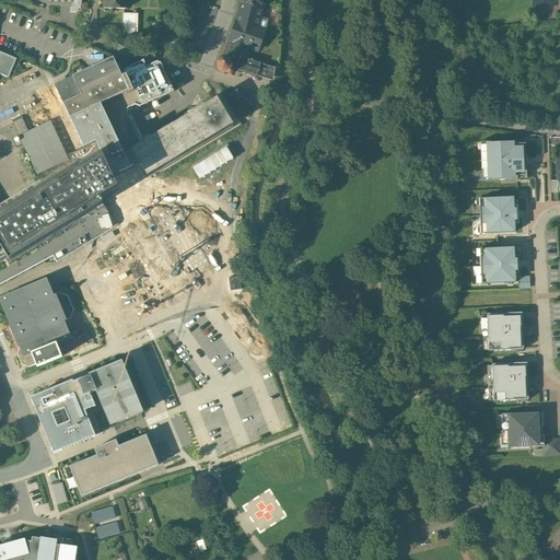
[(241,3),(235,21),(257,28),(264,4),(260,4),(241,3)]
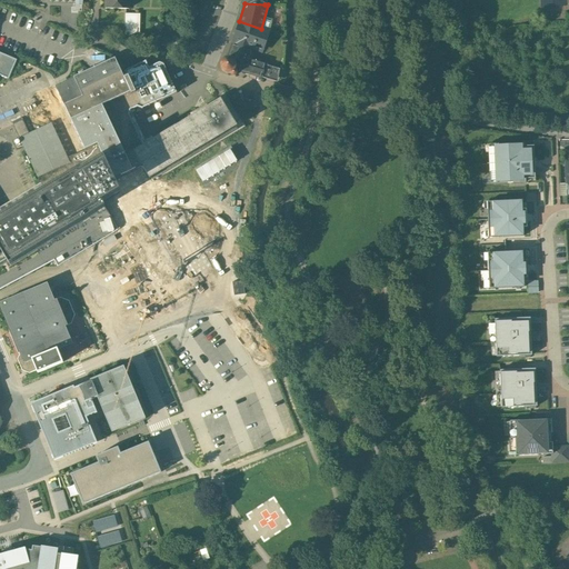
[(139,13),(125,13),(125,36),(139,36),(139,13)]
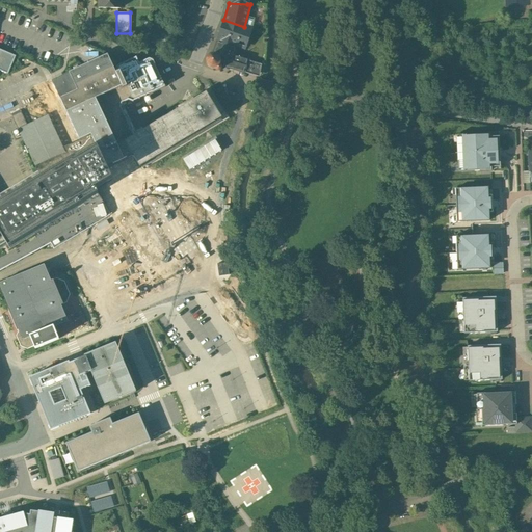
[(219,64),(221,67),(248,74),(250,61),(234,56),(239,41),(246,43),(250,29),(244,27),(223,20),(211,55),(215,55),(217,56),(219,58),(220,61),(219,64)]
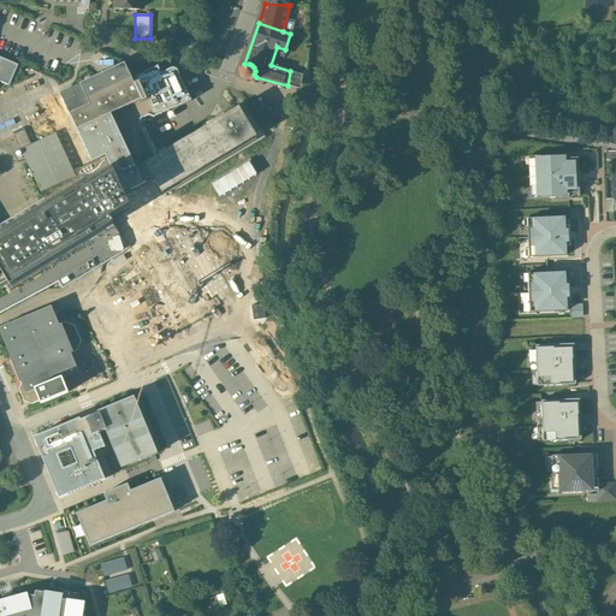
[(0,81),(9,86),(17,65),(0,57),(0,81)]
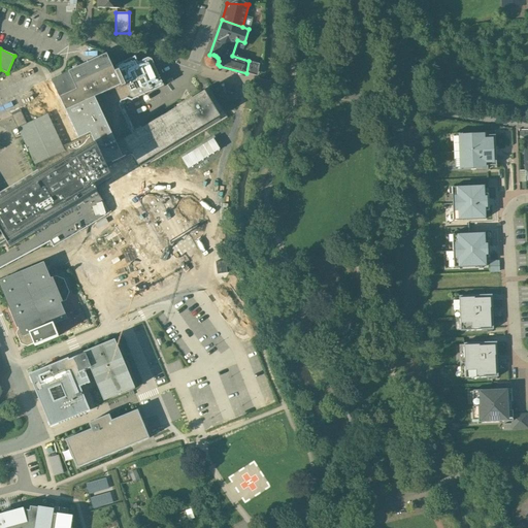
[(213,55),(209,55),(207,56),(206,57),(205,60),(205,62),(206,65),(208,67),(212,68),(213,69),(216,70),(218,70),(220,69),(220,67),(220,66),(218,64),(219,61),(218,58),(216,56),(213,55)]
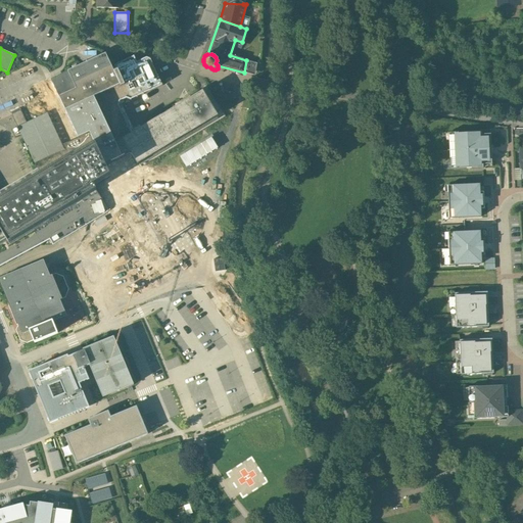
[(110,177),(137,160),(139,163),(218,115),(202,91),(132,134),(114,143),(94,98),(120,86),(113,72),(105,55),(51,81),(74,130),(78,138),(89,133),(95,144),(110,177)]
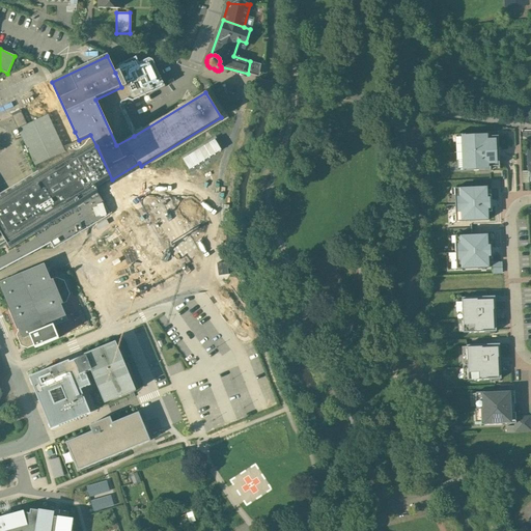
[(95,100),(116,145),(134,136),(130,130),(131,130),(120,108),(121,103),(128,101),(132,102),(164,87),(151,60),(148,58),(138,63),(136,57),(115,66),(118,72),(115,73),(121,87),(95,100)]
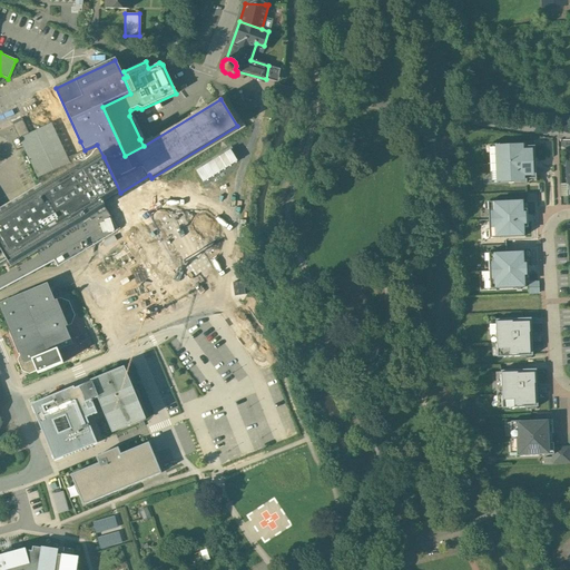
[(45,109),(51,123),(68,158),(85,150),(80,141),(77,143),(58,102),(45,109)]
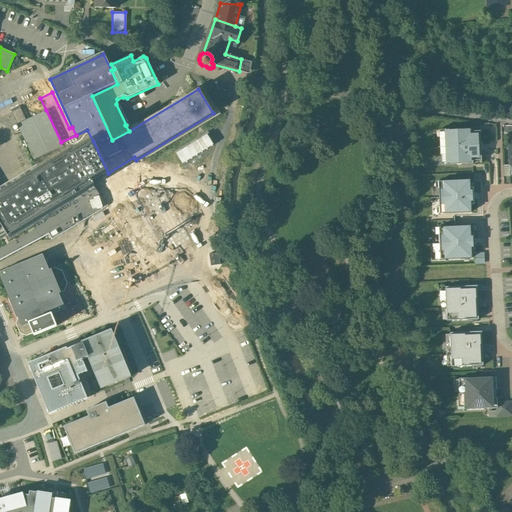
[(11,112),(16,124),(25,120),(20,108),(11,112)]
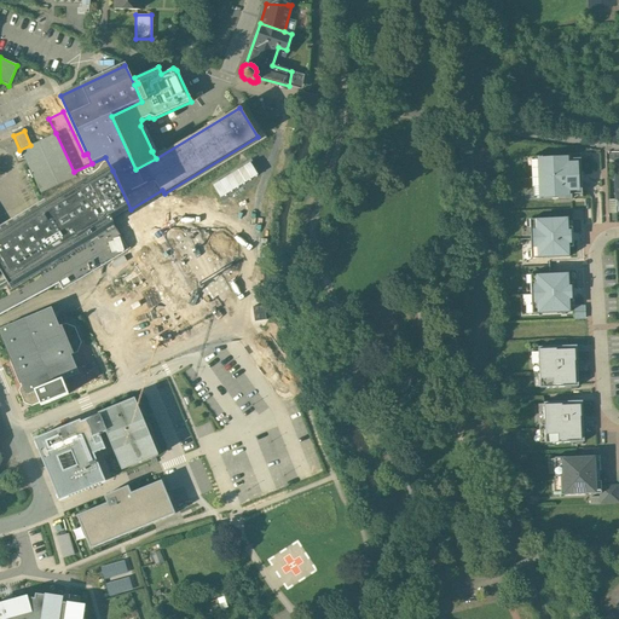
[(19,214),(23,220),(87,181),(88,184),(113,171),(105,157),(92,163),(74,172),(56,133),(30,145),(19,150),(42,200),(19,214)]
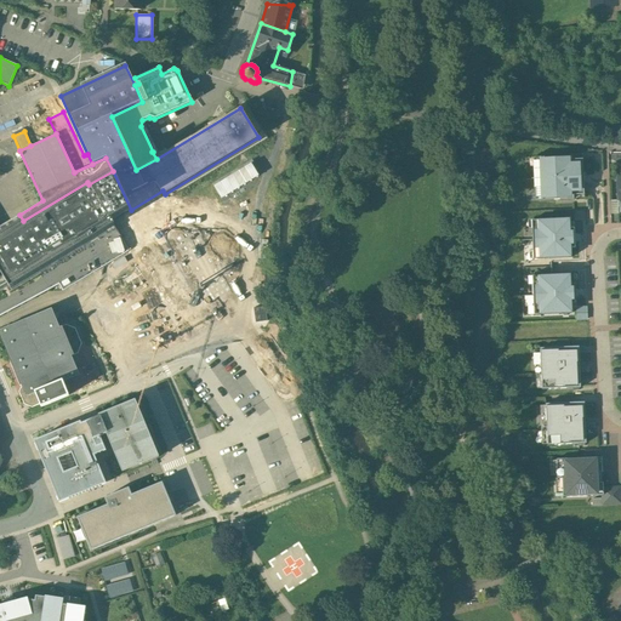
[(571,157),(537,158),(537,166),(534,166),(534,180),(535,193),(539,192),(540,200),(574,199),(574,195),(584,195),(582,159),(571,160),(571,157)]
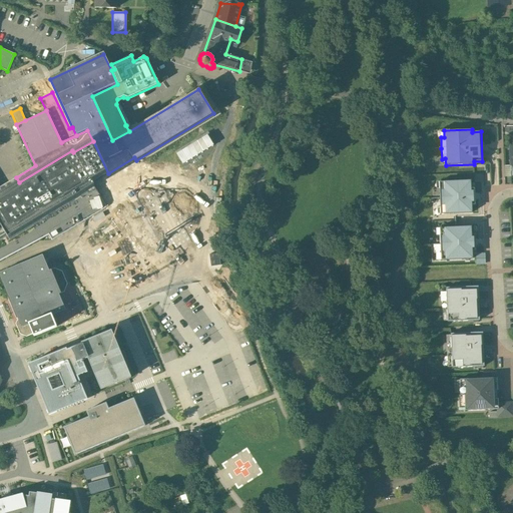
[(91,182),(108,173),(93,141),(73,152),(72,150),(19,182),(0,193),(0,236),(5,234),(8,238),(39,219),(87,191),(94,186),(91,182)]
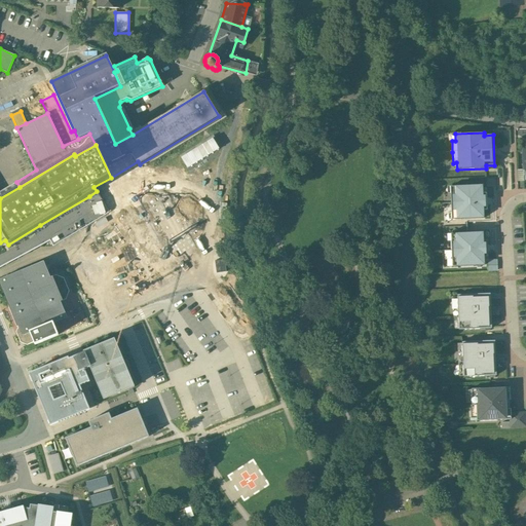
[(144,174),(138,162),(98,186),(152,276),(196,250),(149,171),(144,174)]
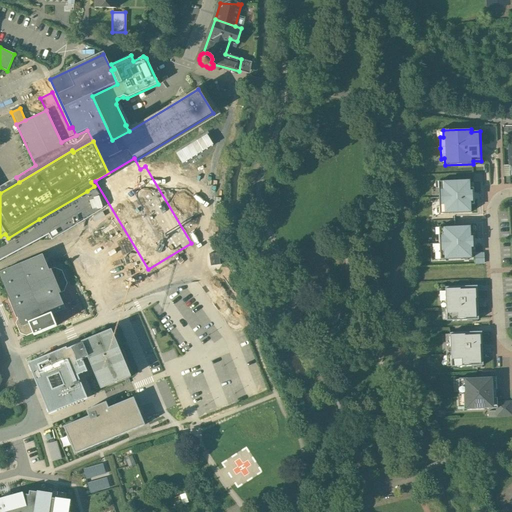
[(469,180),(441,181),(441,187),(438,187),(438,188),(438,207),(442,207),(443,213),(453,213),(470,212),(470,205),(474,204),(473,188),(469,188),(469,180)]
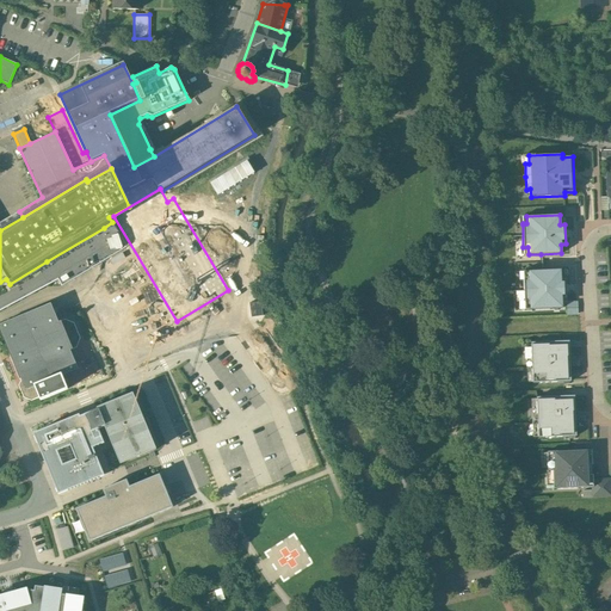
[(104,228),(47,261),(56,278),(61,287),(127,246),(112,222),(104,228)]
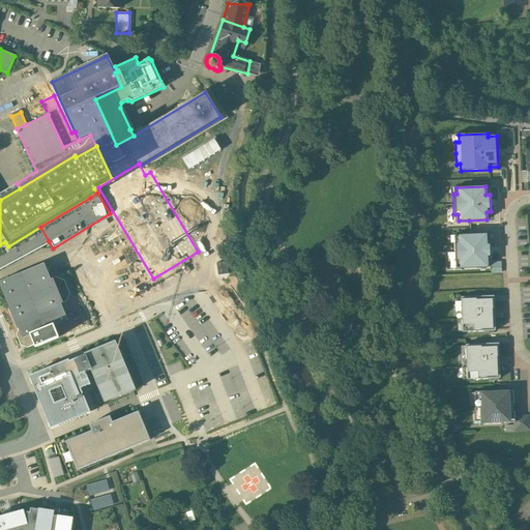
[(486,234),(458,235),(458,241),(453,241),(454,262),(459,262),(459,268),(488,267),(488,259),(491,259),(490,242),(487,242),(486,234)]
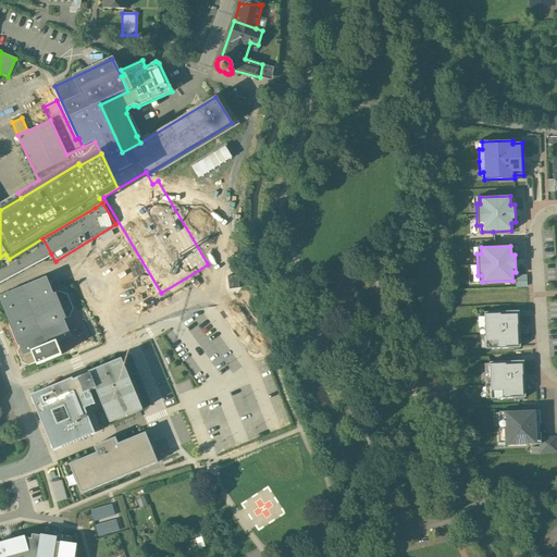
[(42,277),(0,296),(22,346),(25,355),(31,353),(56,342),(67,337),(61,320),(70,317),(73,308),(67,295),(59,292),(50,295),(42,277)]
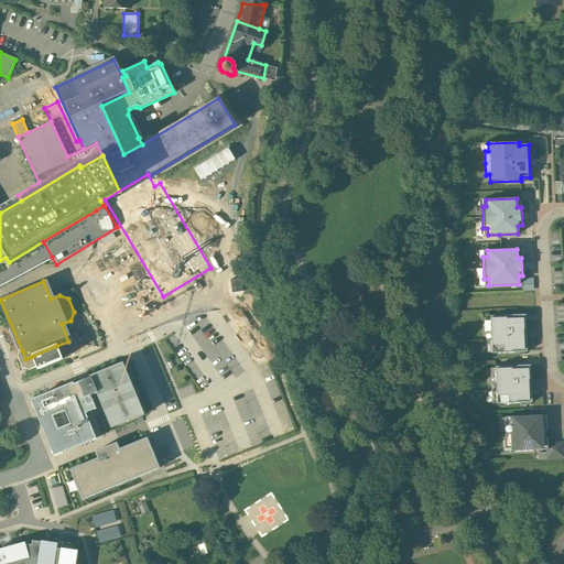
[(524,315),(489,316),(491,354),(527,353),(524,315)]
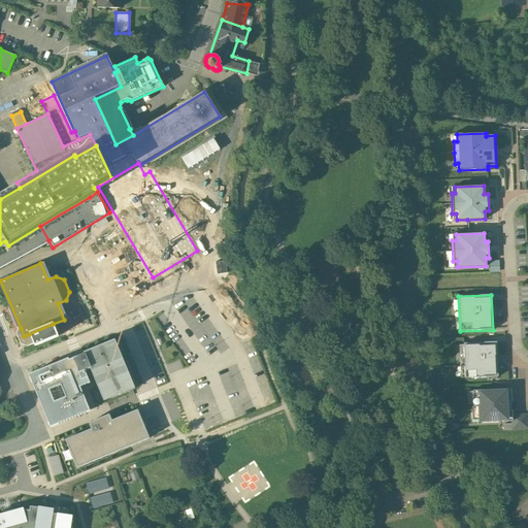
[(53,324),(29,334),(32,341),(34,345),(58,336),(53,324)]
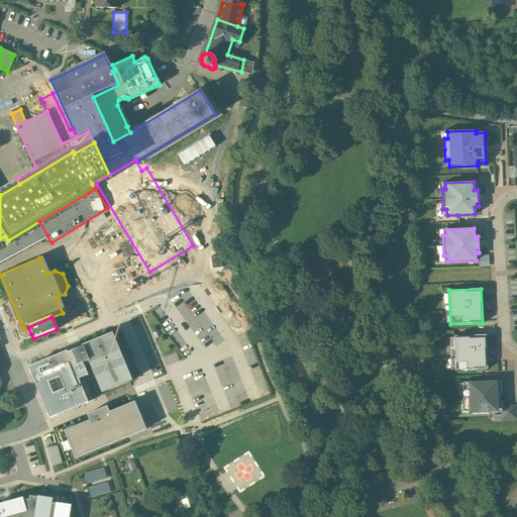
[(23,329),(20,321),(18,325),(21,334),(25,336),(31,334),(28,327),(23,329)]
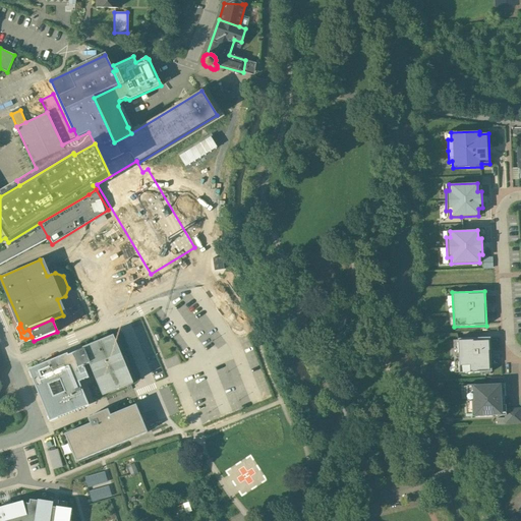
[(90,364),(103,396),(133,384),(113,336),(82,348),(83,350),(90,364)]
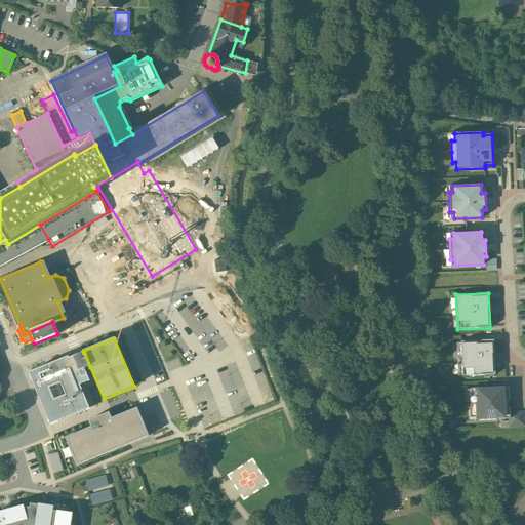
[(493,339),(460,341),(461,376),(494,374),(493,339)]
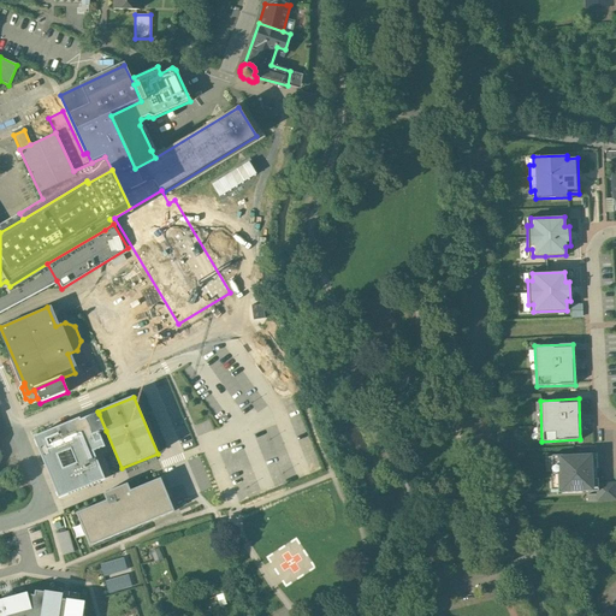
[(332,484),(301,409),(203,451),(236,525),(332,484)]
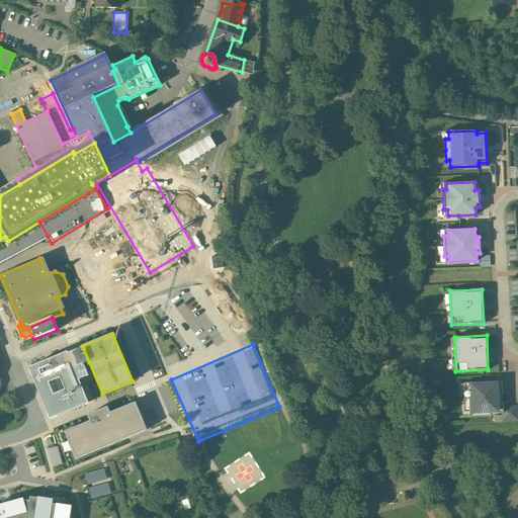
[(83,348),(72,352),(78,366),(83,364),(89,362),(83,348)]
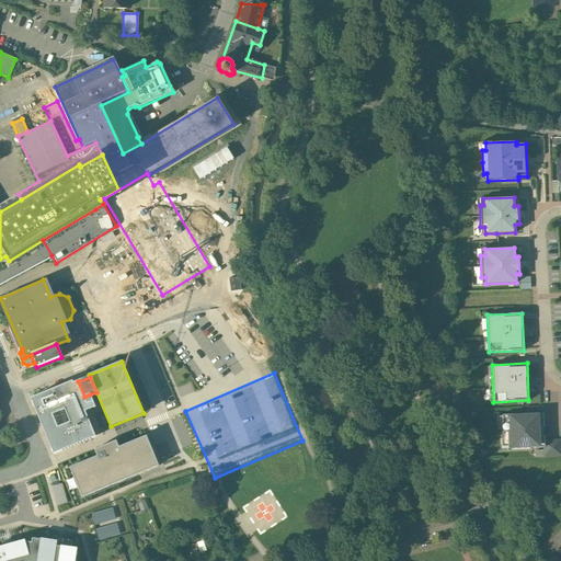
[(72,381),(31,399),(54,454),(95,437),(84,411),(95,407),(90,395),(84,397),(78,381),(73,384),(72,381)]
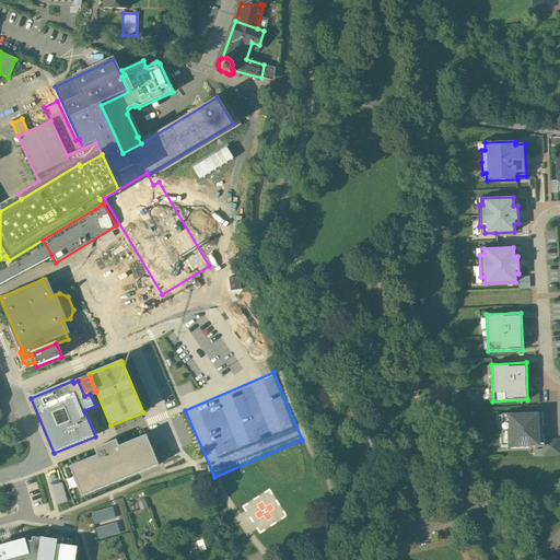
[(527,413),(501,415),(502,432),(506,431),(508,448),(544,447),(544,440),(543,435),(540,435),(540,427),(543,427),(543,412),(541,412),(527,413)]
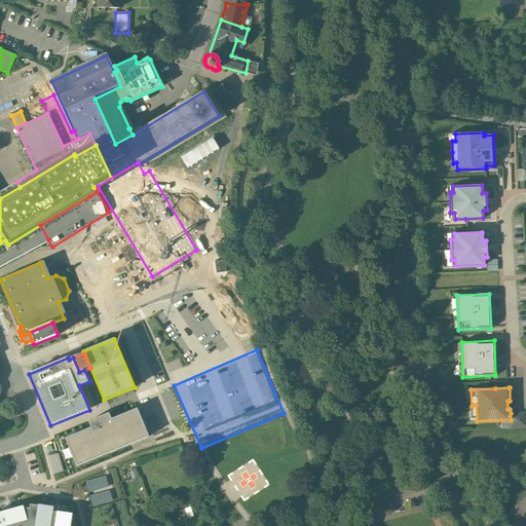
[(90,427),(65,438),(76,466),(148,437),(137,408),(111,419),(108,412),(101,416),(102,418),(97,420),(96,418),(87,421),(90,427)]
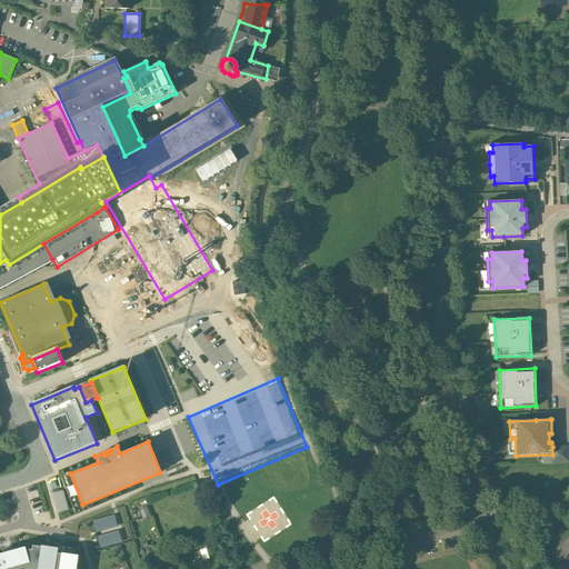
[(568,447),(552,447),(552,455),(552,462),(568,461),(568,447)]
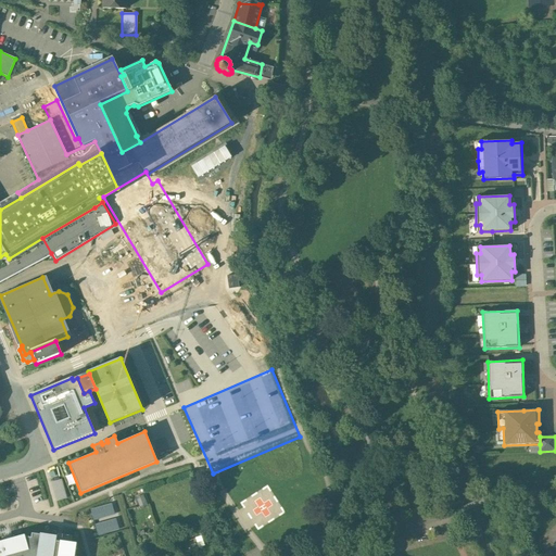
[(58,500),(68,496),(63,478),(52,481),(58,500)]
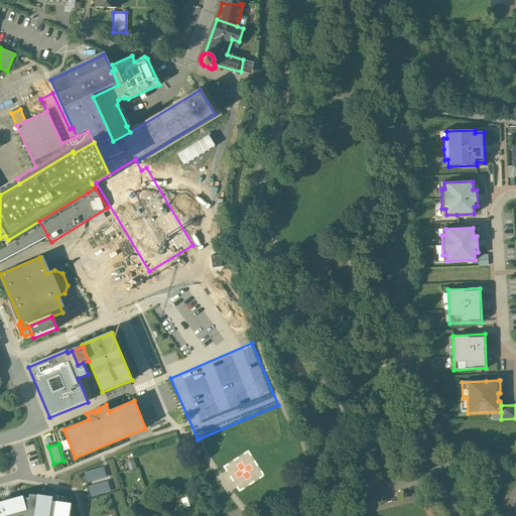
[(0,515),(71,515),(72,504),(67,498),(53,498),(30,495),(28,499),(25,499),(21,496),(0,502),(0,515)]
